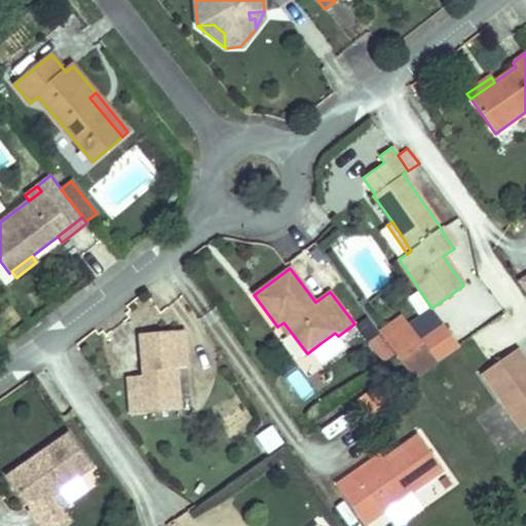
[(423,338),(442,323),(429,307),(411,323),(423,338)]
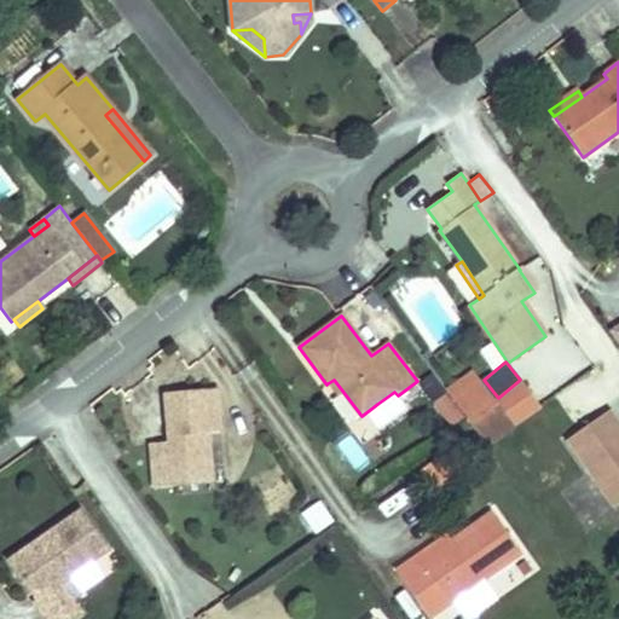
[(470,372),(446,391),(453,400),(479,383),(470,372)]
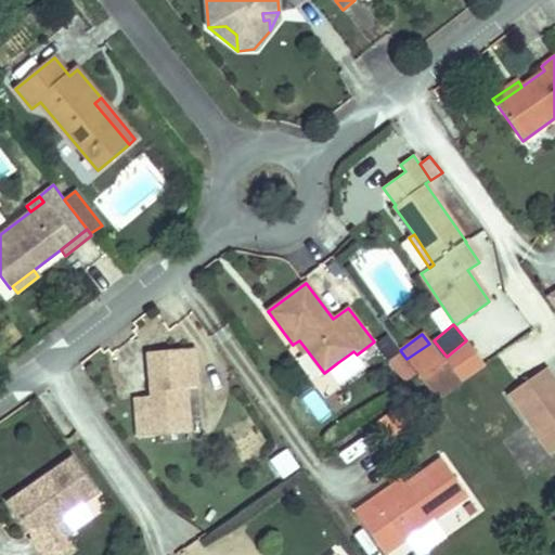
[(299,340),(294,344),(301,353),(307,350),(299,340)]
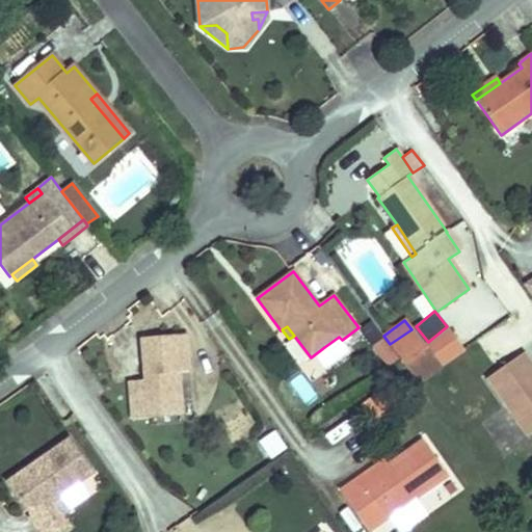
[(449,328),(424,346),(427,351),(439,368),(464,349),(449,328)]
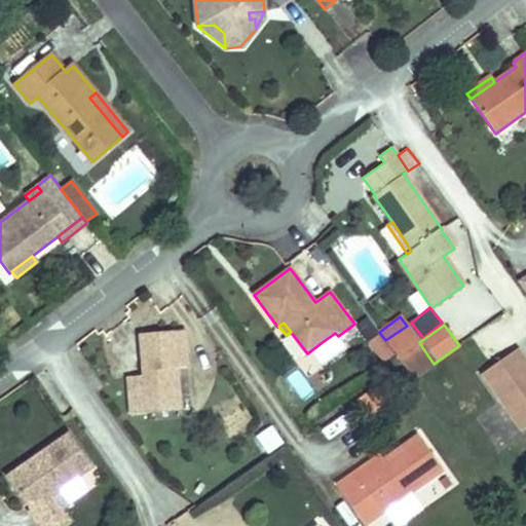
[(419,342),(407,326),(385,340),(401,362),(422,347),(419,342)]
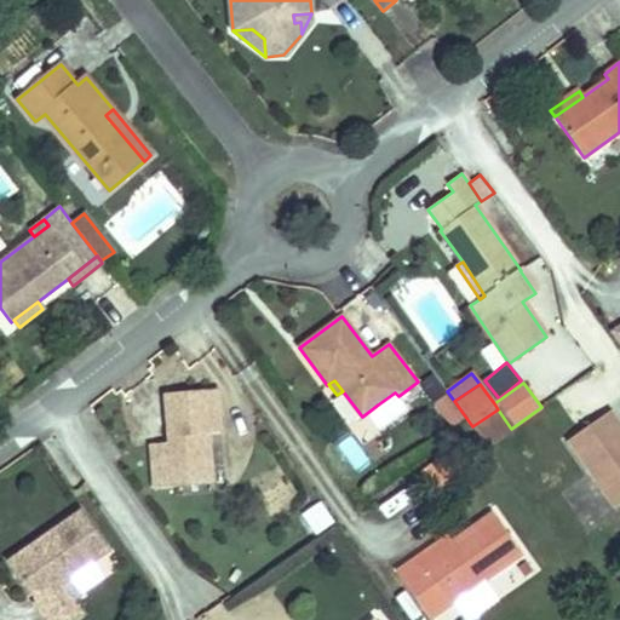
[(220,434),(217,390),(166,394),(170,443),(150,445),(154,488),(174,487),(173,477),(211,475),(208,435),(220,434)]
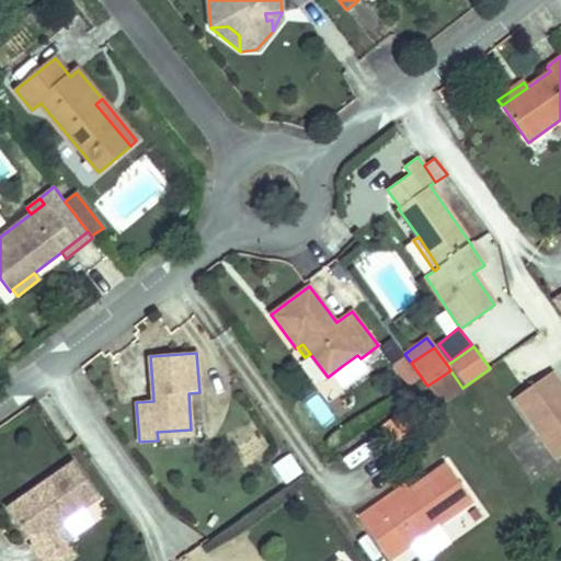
[(357,355),(342,366),(345,370),(361,358),(357,355)]
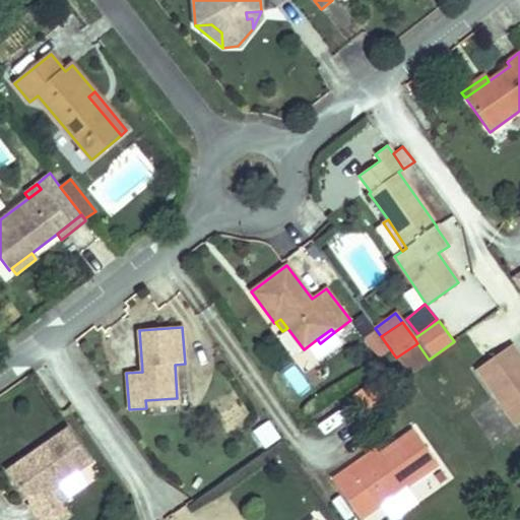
[(408,374),(429,360),(417,343),(396,358),(408,374)]
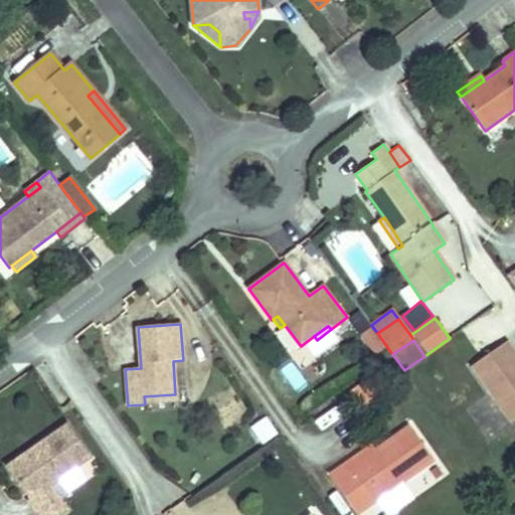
[(514,417),(514,354),(506,342),(472,365),(510,421),(514,417)]
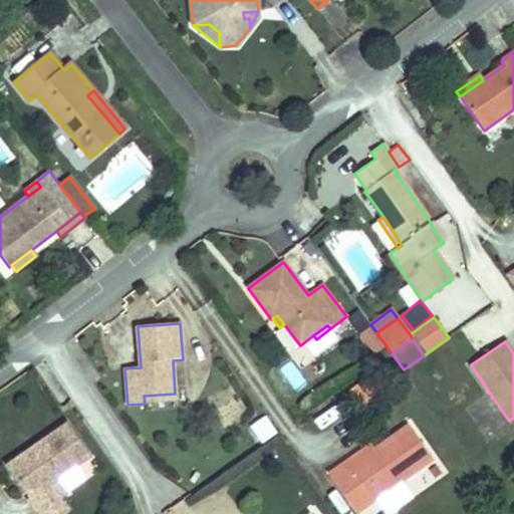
[(294,360),(280,367),(292,392),(306,386),(294,360)]
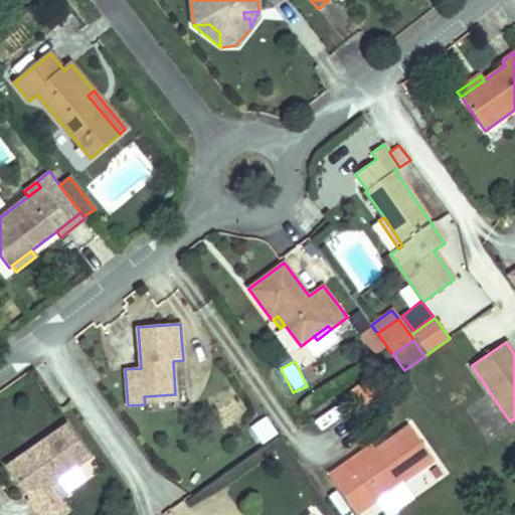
[(357,406),(375,397),(366,381),(349,390),(357,406)]
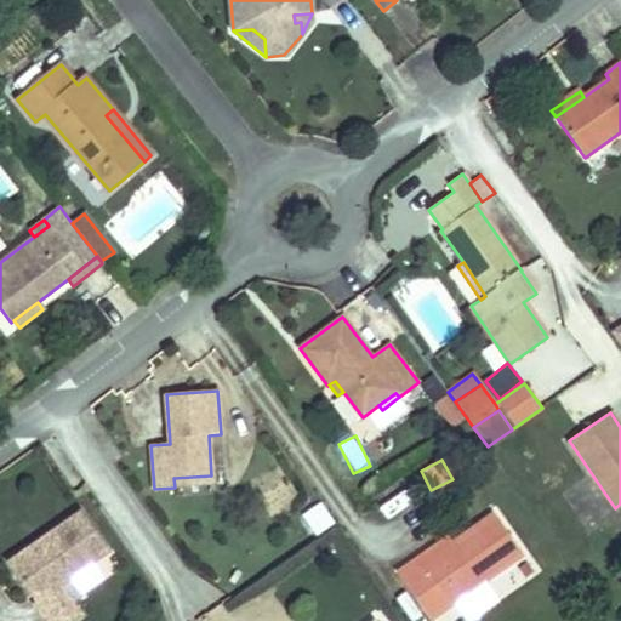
[(212,484),(211,476),(174,478),(175,488),(212,484)]
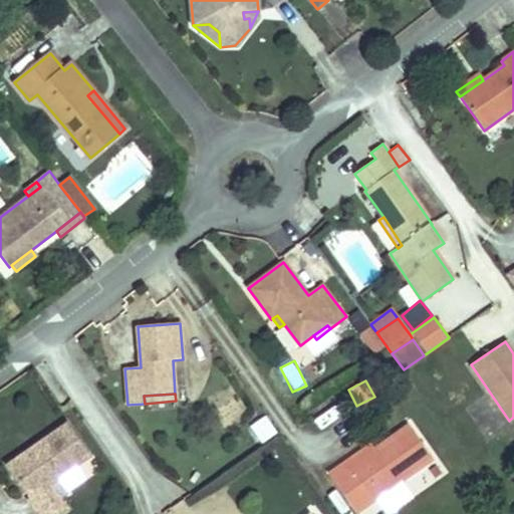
[(30,453),(28,450),(6,465),(29,498),(27,500),(36,513),(60,513),(68,509),(60,498),(67,494),(57,481),(90,457),(66,423),(33,446),(35,449),(30,453)]
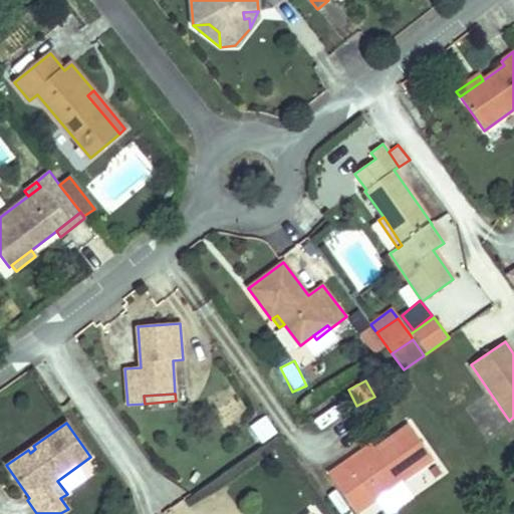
[(410,426),(378,448),(362,459),(359,455),(329,476),(346,500),(362,488),(371,501),(433,459),(410,426)]
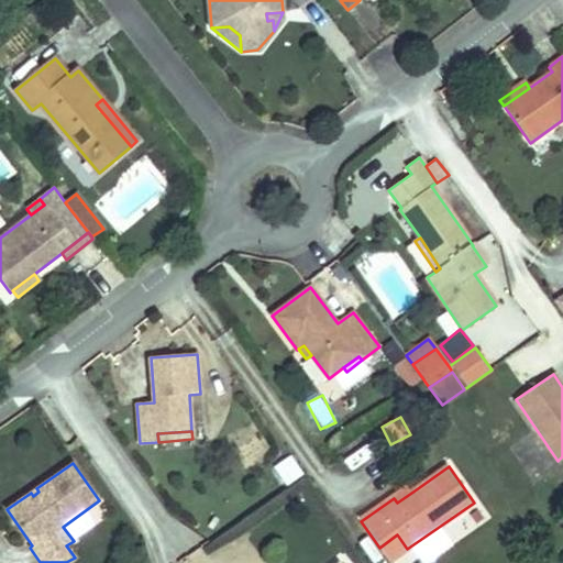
[(397,503),(415,490),(411,486),(394,498),(397,503)]
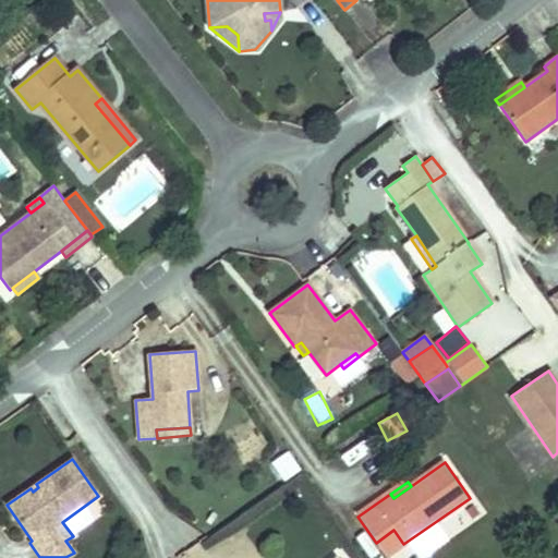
[(393,530),(376,543),(385,557),(403,544),(393,530)]
